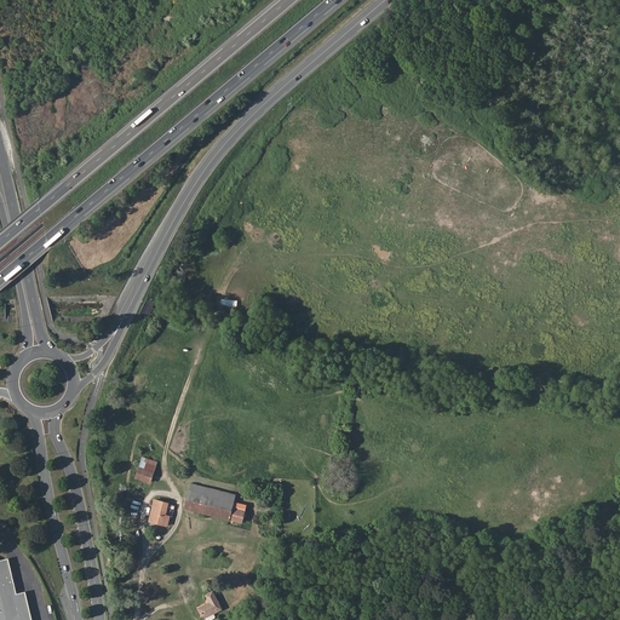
[(156,463),(143,458),(139,468),(154,471),(156,463)]
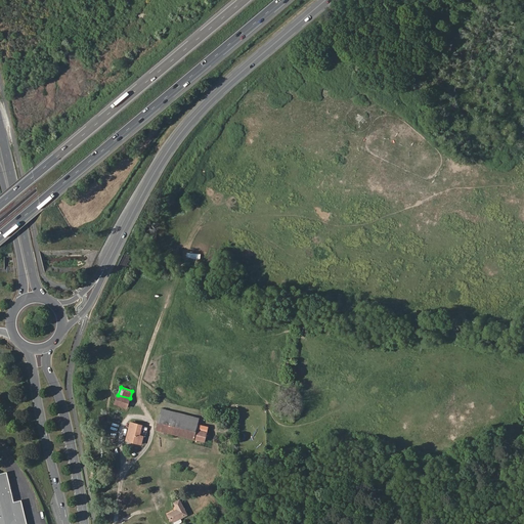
[(115,404),(127,407),(130,398),(118,395),(115,404)]
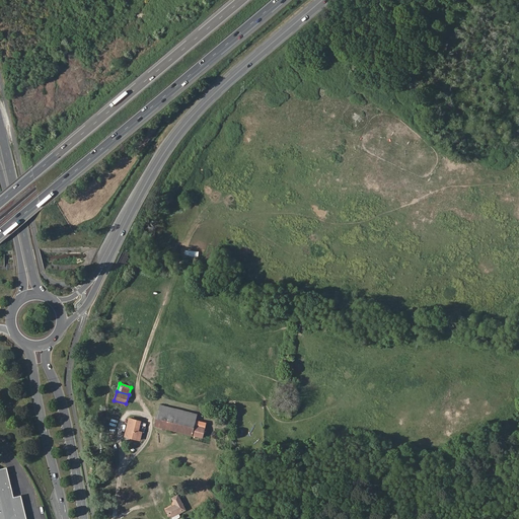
[(206,424),(196,421),(197,415),(160,405),(155,426),(158,427),(158,429),(164,431),(164,428),(202,437),(206,424)]
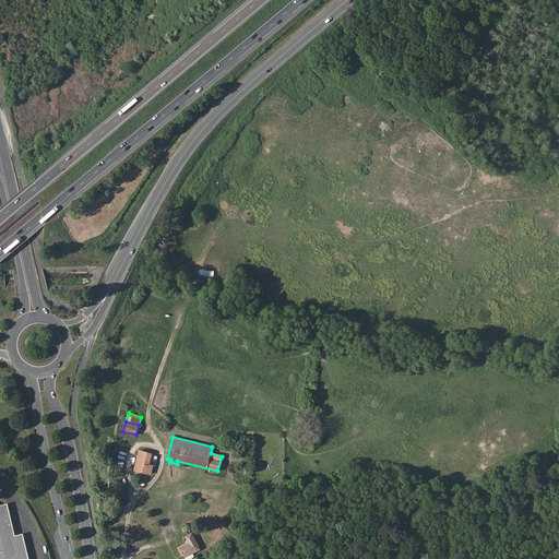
[(153,466),(149,465),(152,454),(140,451),(134,470),(151,474),(153,466)]
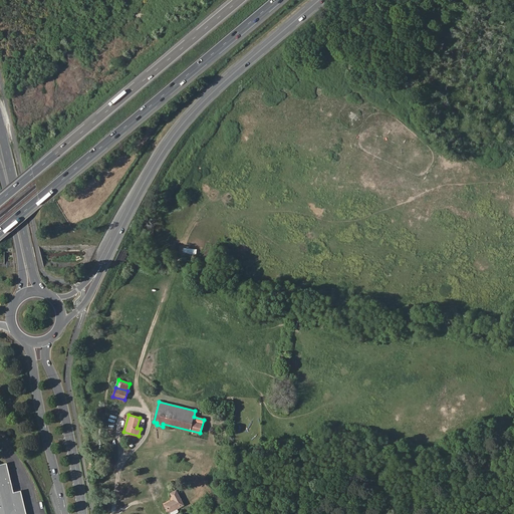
[(14,494),(8,464),(6,465),(13,494),(14,494)]
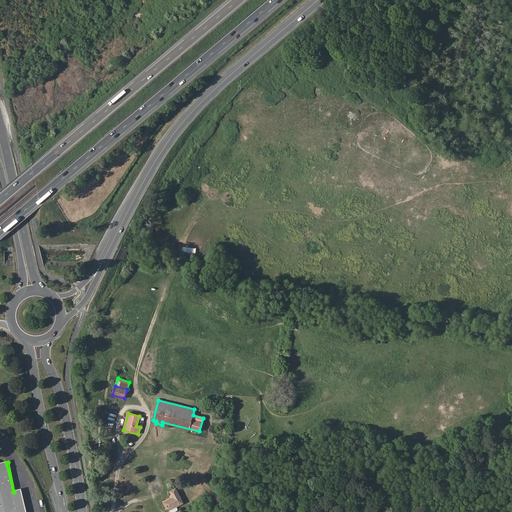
[(0,464),(0,511),(24,511),(20,491),(14,492),(13,492),(6,463),(0,464)]
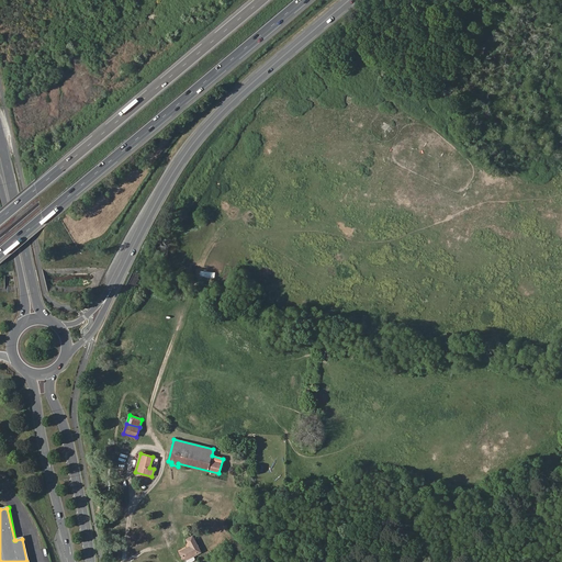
[(180,551),(184,560),(201,551),(192,536),(187,539),(190,546),(180,551)]
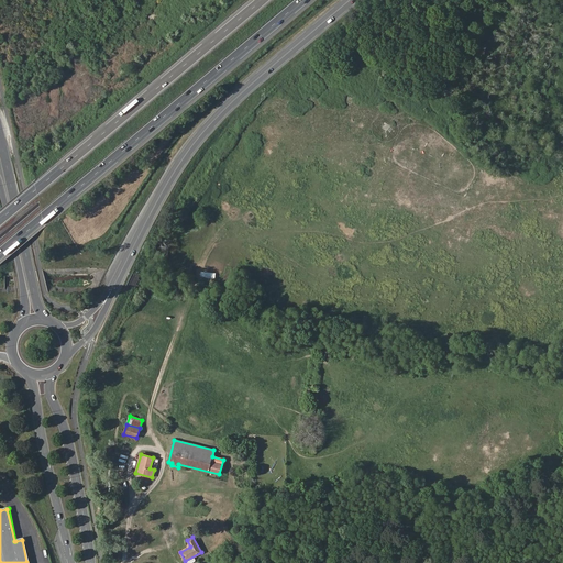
All buildings are outlined.
